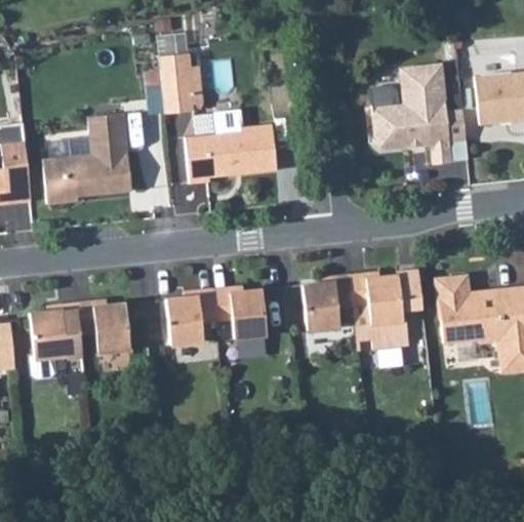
[(466,141),(462,110),(445,112),(440,65),(399,70),(402,108),(375,109),(372,115),(373,142),(380,148),(428,144),(429,149),(448,148),(448,143),(466,141)]
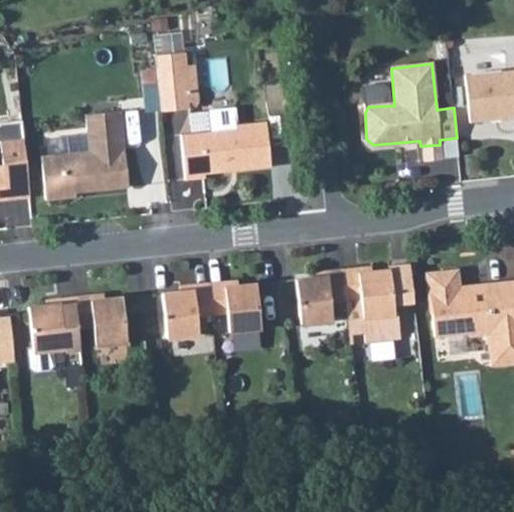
[(157,68),(162,111),(189,108),(187,91),(197,90),(195,64),(157,68)]
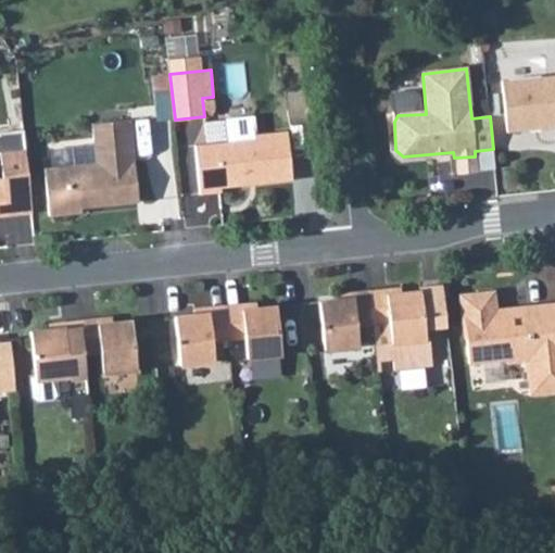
[(158,122),(173,121),(169,76),(154,77),(158,122)]
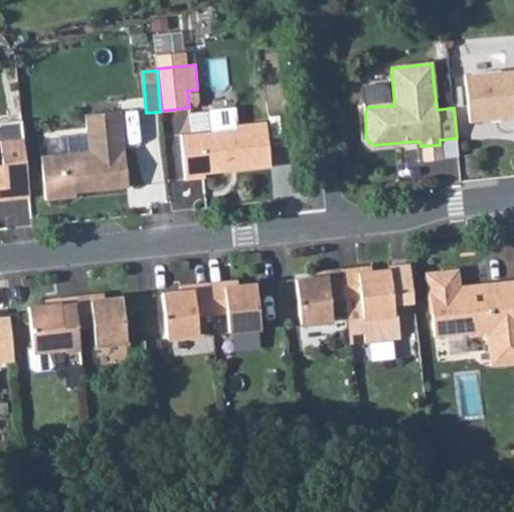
[(513,71),(465,76),(469,124),(513,119),(513,71)]
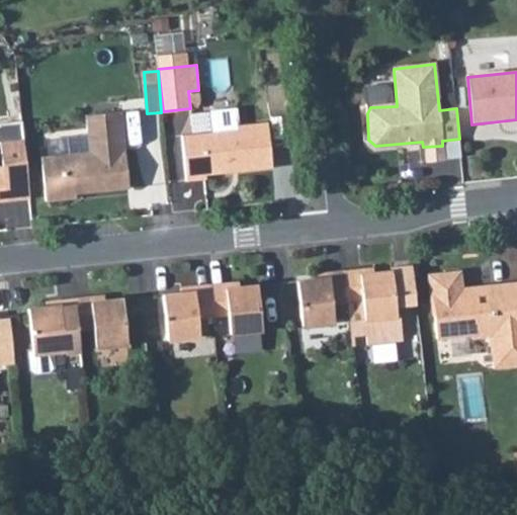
[(128,111),(85,116),(89,154),(41,160),(47,202),(78,199),(77,195),(138,188),(128,111)]
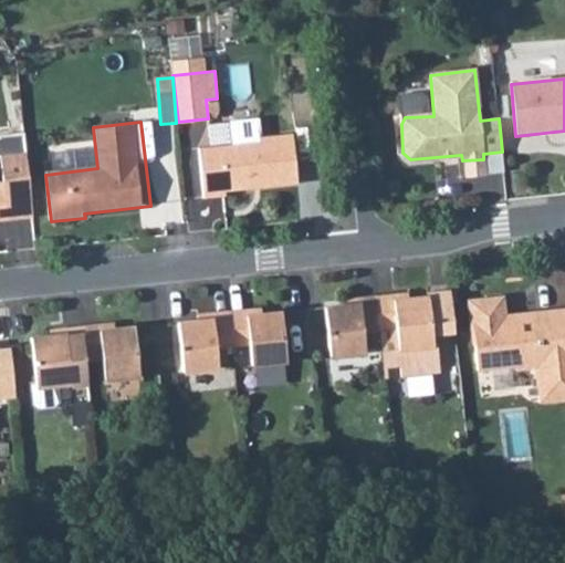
[(197,147),(202,195),(225,194),(225,190),(294,184),(289,133),(259,135),(259,141),(197,147)]
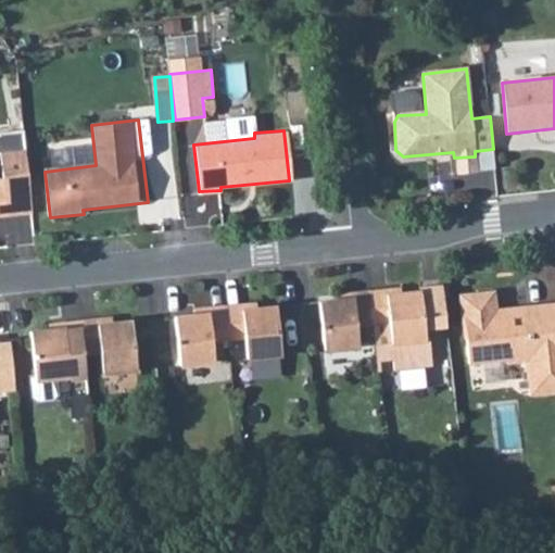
[(0,154),(3,180),(5,200),(30,198),(23,132),(0,134),(0,154)]
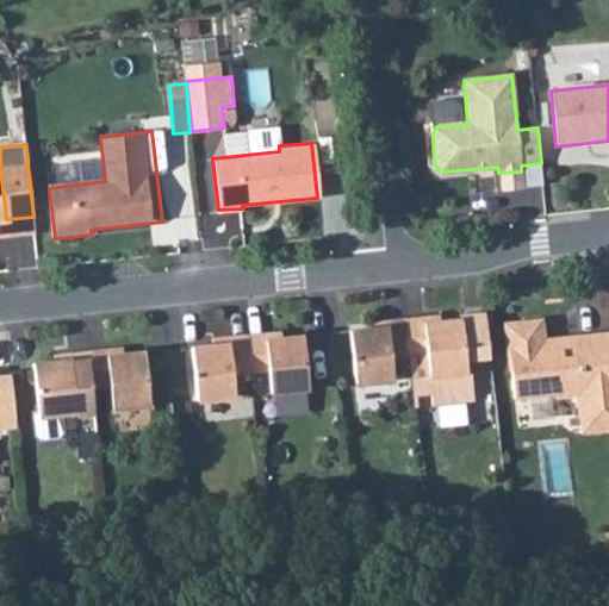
[(33,217),(6,219),(7,238),(36,235),(33,217)]
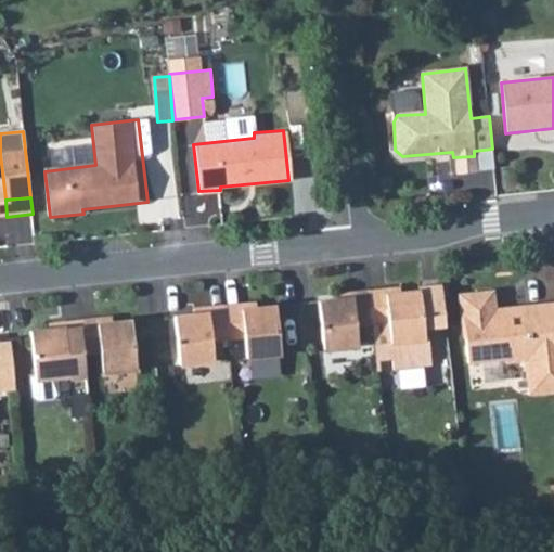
[(402,294),(402,290),(370,293),(373,324),(377,360),(394,358),(396,370),(430,366),(426,329),(446,326),(440,284),(421,286),(422,292),(402,294)]
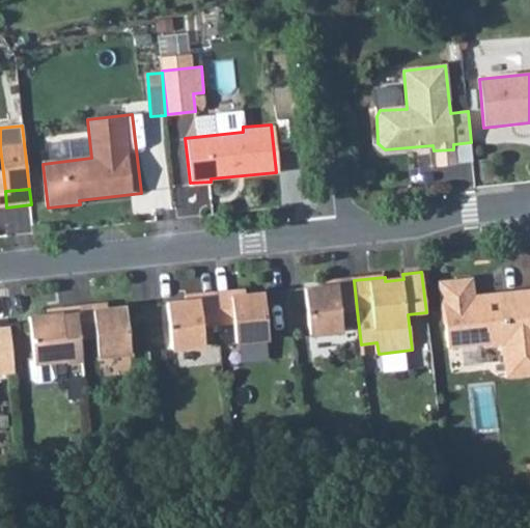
[(307,290),(312,336),(344,332),(342,312),(357,310),(354,280),(325,283),(326,287),(307,290)]
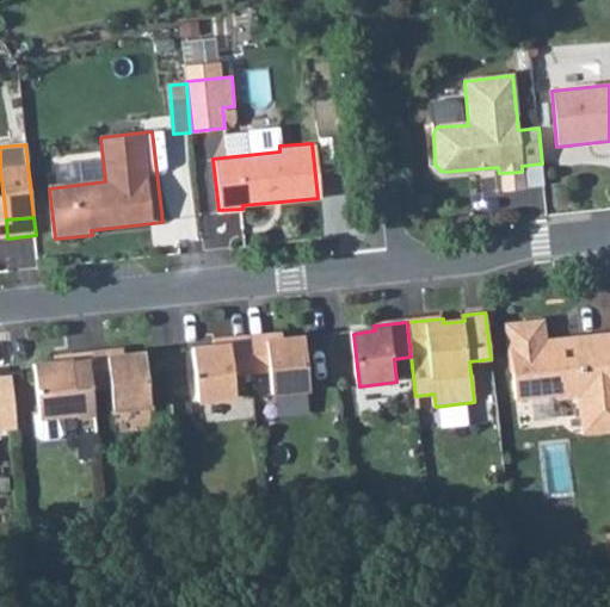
[(609,431),(609,332),(556,336),(556,344),(548,345),(513,348),(518,398),(554,395),(558,397),(578,395),(581,434),(609,431)]
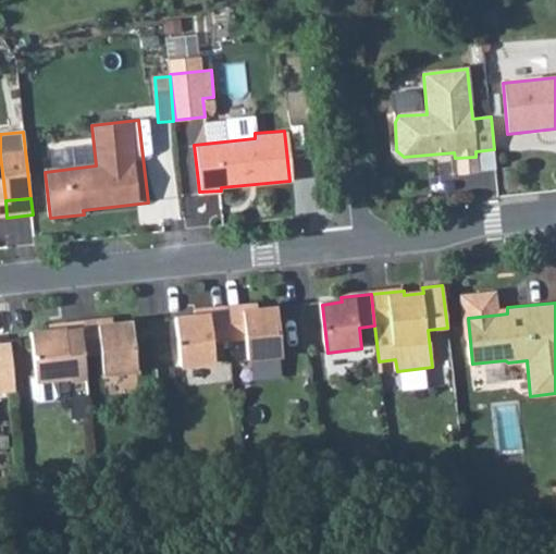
[(178,319),(181,334),(184,368),(219,364),(217,342),(248,340),(250,360),(285,357),(282,325),(280,308),(260,309),(260,306),(197,312),(198,317),(178,319)]
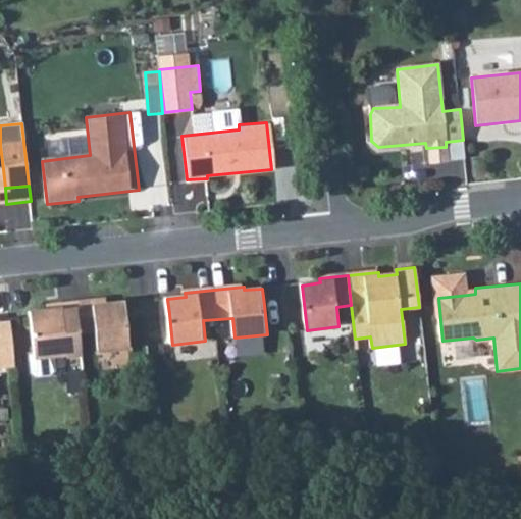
[(31,315),(32,325),(36,361),(68,357),(65,336),(96,333),(98,353),(131,351),(126,317),(125,305),(107,306),(106,302),(49,308),(49,313),(31,315)]
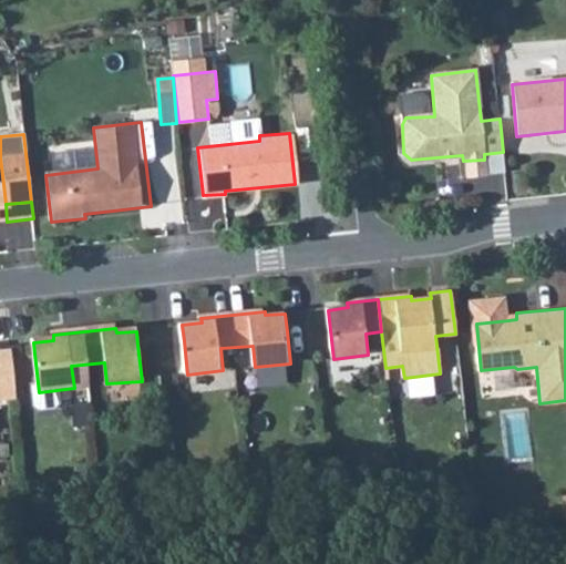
[(0,400),(18,399),(13,355),(12,348),(0,349),(0,400)]
